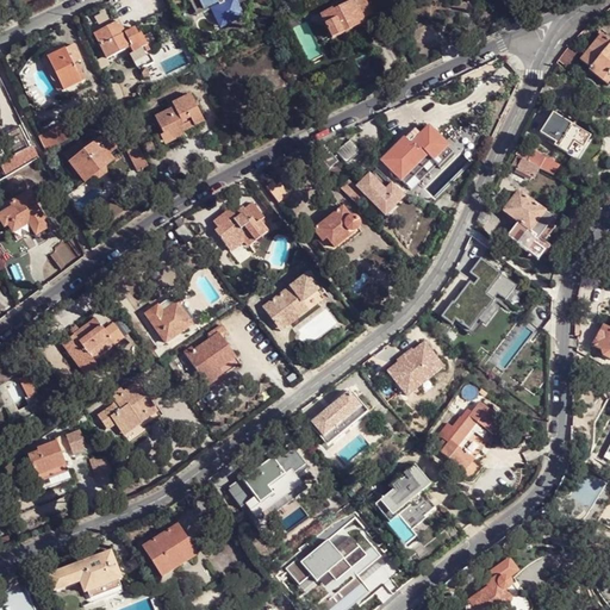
[(187,0),(195,18),(203,13),(195,0),(187,0)]
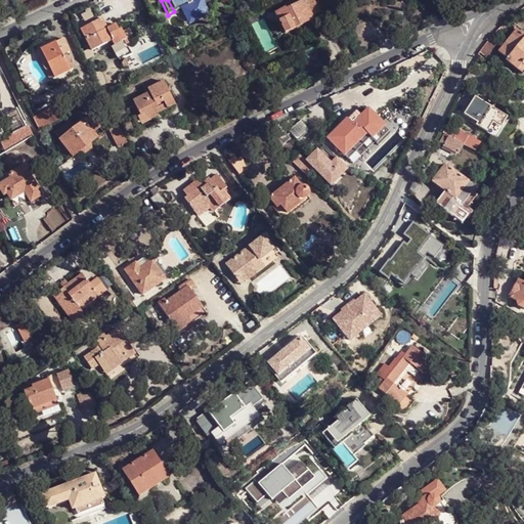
[(206,6),(219,0),(168,0),(174,11),(180,9),(185,22),(208,10),(206,6)]
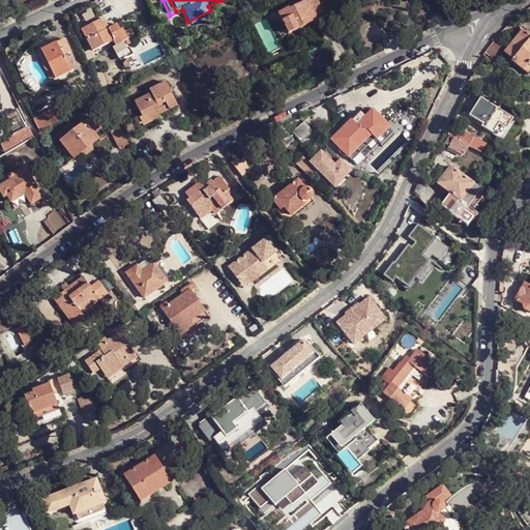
[(305,0),(306,2),(289,10),(288,8),(278,13),(283,22),(288,34),(318,20),(317,16),(324,11),(318,0),(305,0)]
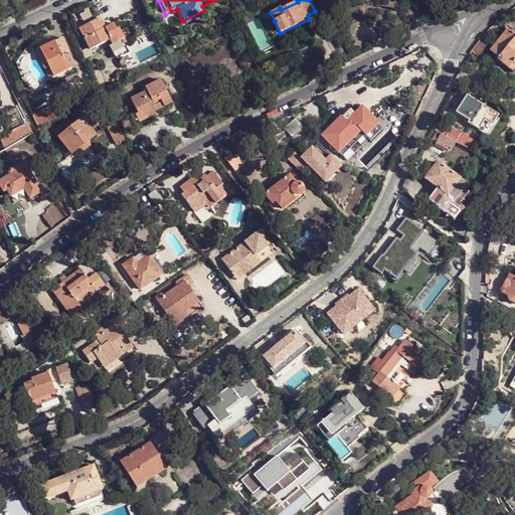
[(206,14),(204,10),(182,21),(185,25),(206,14)]
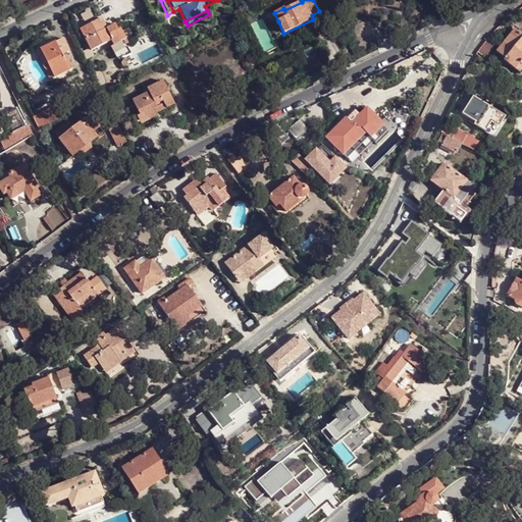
[(114,45),(121,41),(124,39),(119,30),(115,32),(112,24),(107,28),(102,17),(82,29),(92,50),(111,40),(114,45)]
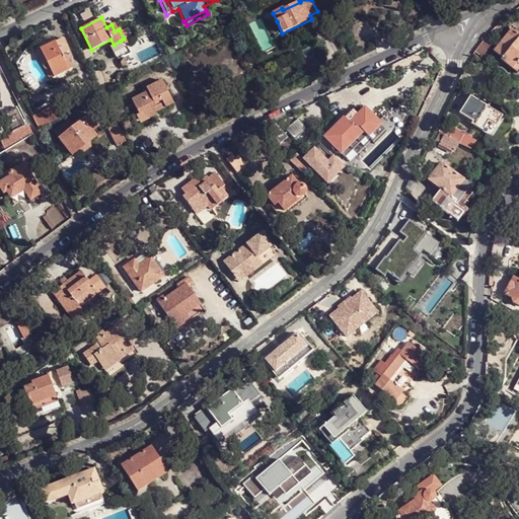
[(277,35),(282,33),(277,21),(270,24),(277,35)]
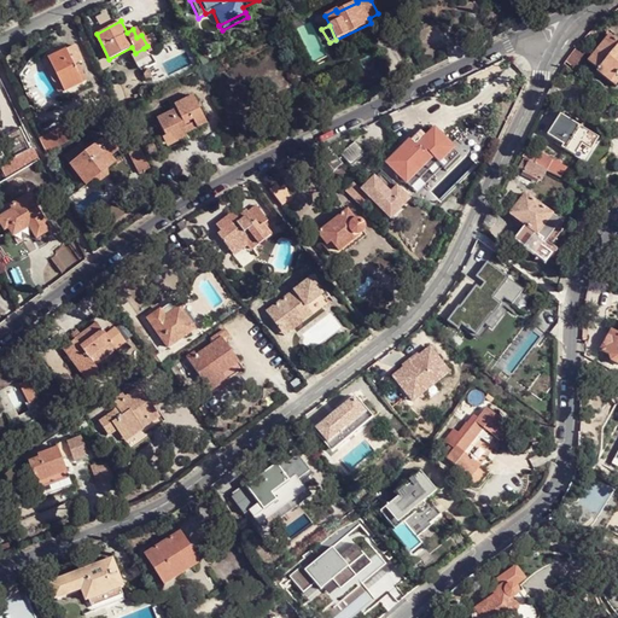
[(611,82),(617,71),(617,40),(610,34),(589,62),(599,69),(595,73),(610,83),(611,82)]
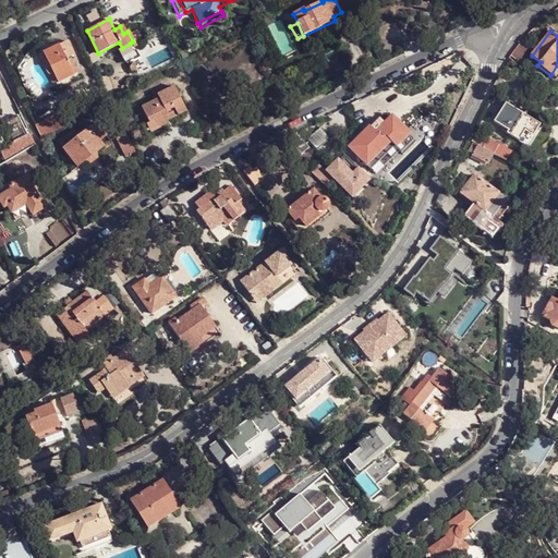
[(522,40),(511,55),(519,61),(531,46),(522,40)]
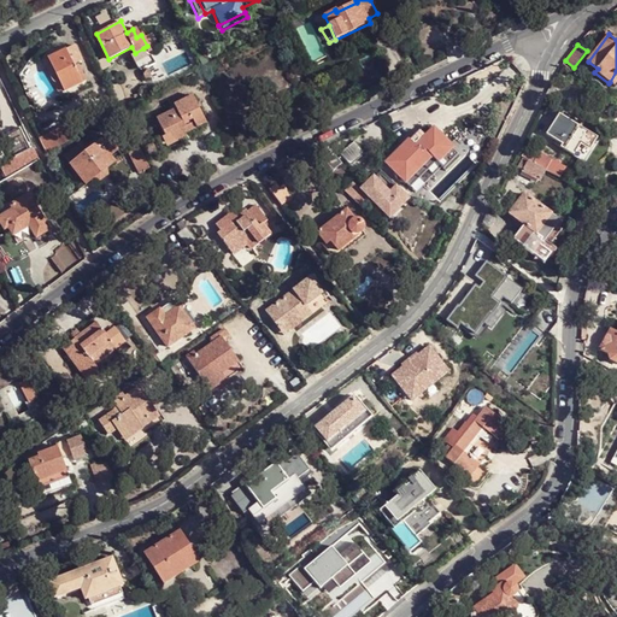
[(53,66),(48,70),(52,78),(54,83),(56,83),(57,83),(58,83),(60,82),(65,90),(87,80),(80,64),(75,66),(74,64),(83,60),(75,46),(50,58),(53,66)]
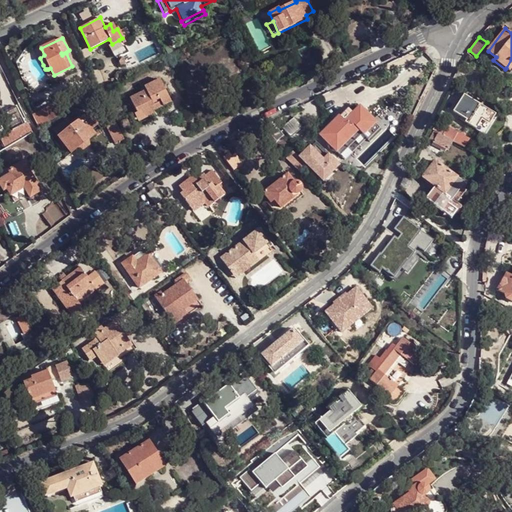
[(126,52),(119,40),(112,44),(108,46),(115,58),(126,52)]
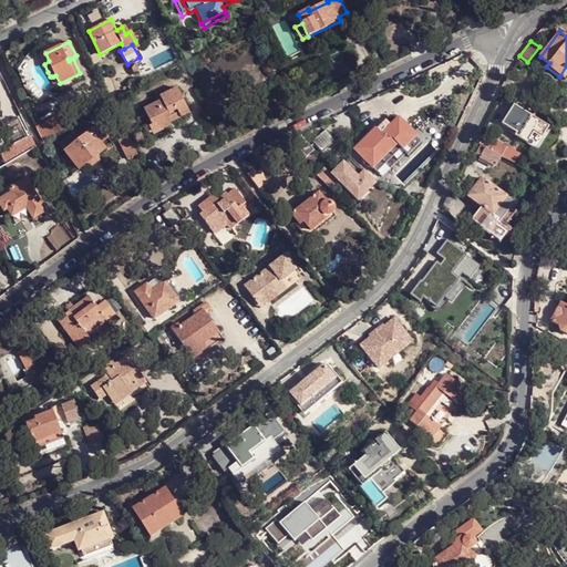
[(40,55),(44,64),(49,61),(45,53),(40,55)]
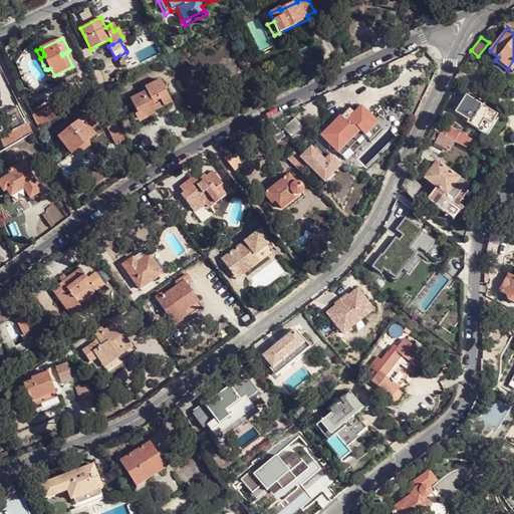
[(33,75),(27,63),(21,65),(27,81),(29,79),(33,75)]
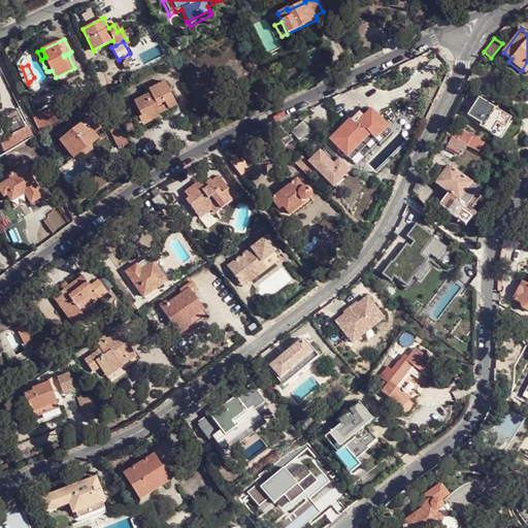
[(51,80),(56,77),(52,70),(50,71),(48,71),(47,71),(46,71),(51,80)]
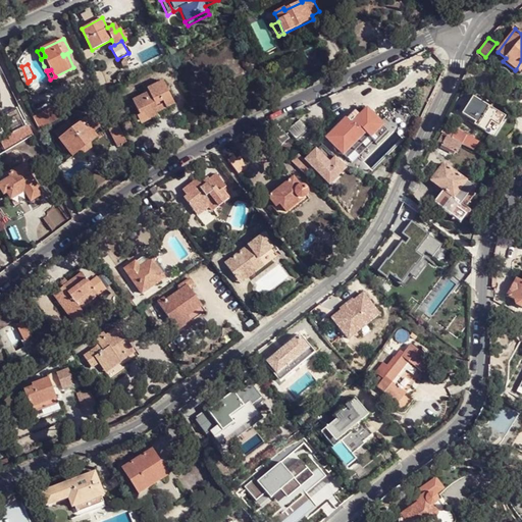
[(163,80),(147,88),(149,92),(146,94),(145,94),(133,100),(141,115),(153,110),(157,107),(160,112),(175,104),(163,80)]
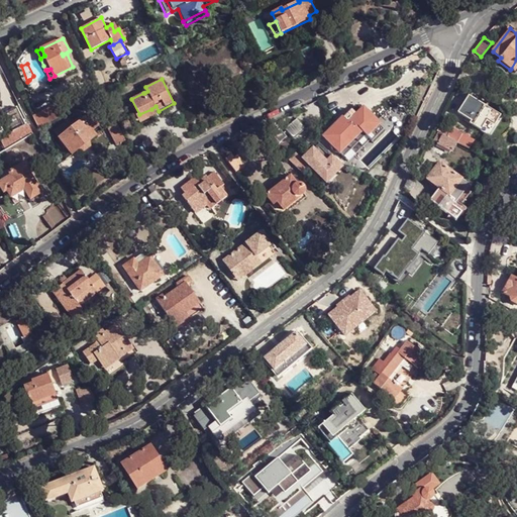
[(495,124),(501,116),(469,96),(458,112),(471,120),(474,122),(472,125),(481,131),(488,120),(495,124)]
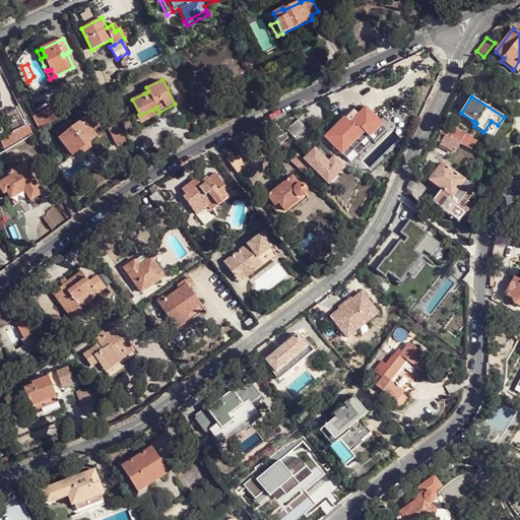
[(54,121),(65,115),(59,104),(48,111),(54,121)]
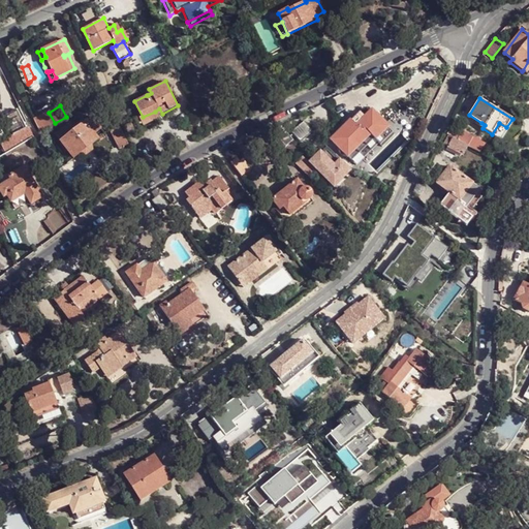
[(0,137),(0,143),(5,153),(34,136),(29,127),(27,128),(18,110),(0,118),(0,125),(4,133),(1,135),(0,137)]
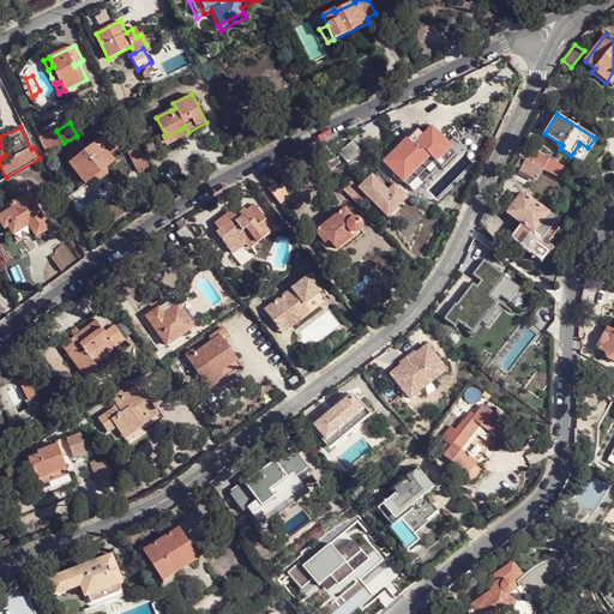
[(462,155),(452,146),(434,127),(427,134),(416,144),(413,140),(403,150),(401,148),(390,157),(392,160),(389,162),(409,184),(435,158),(441,163),(446,169),(462,155)]
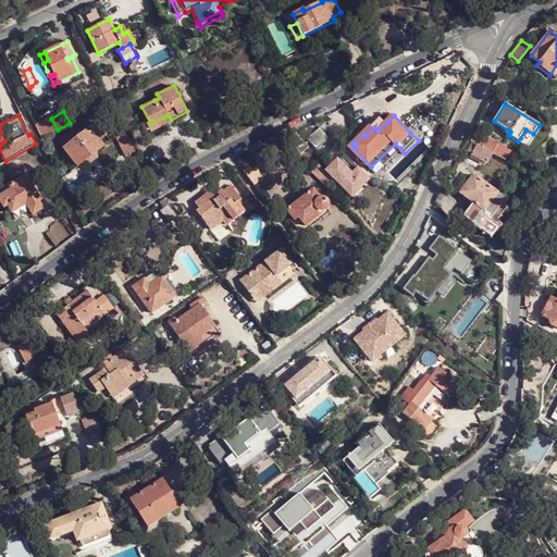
[(382,116),(363,134),(366,136),(374,127),(378,131),(387,122),(382,116)]
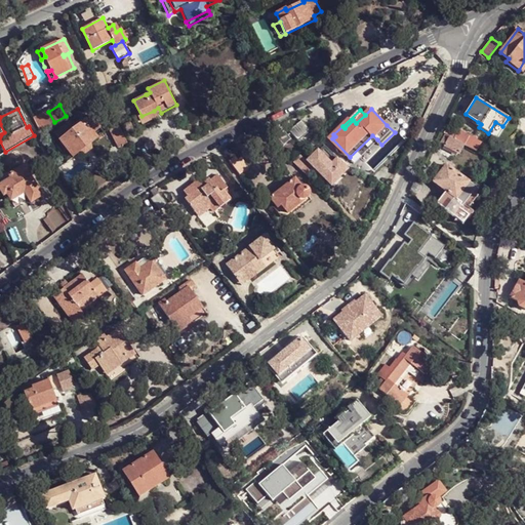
[(157,114),(154,111),(142,116),(144,120),(140,122),(143,125),(158,117),(157,114)]
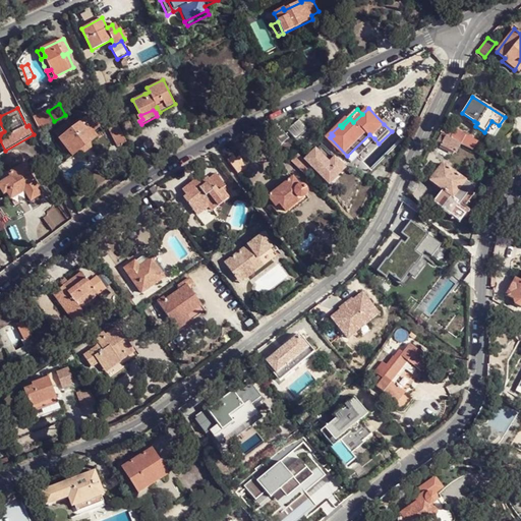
[(48,111),(34,118),(40,130),(54,121),(48,111)]
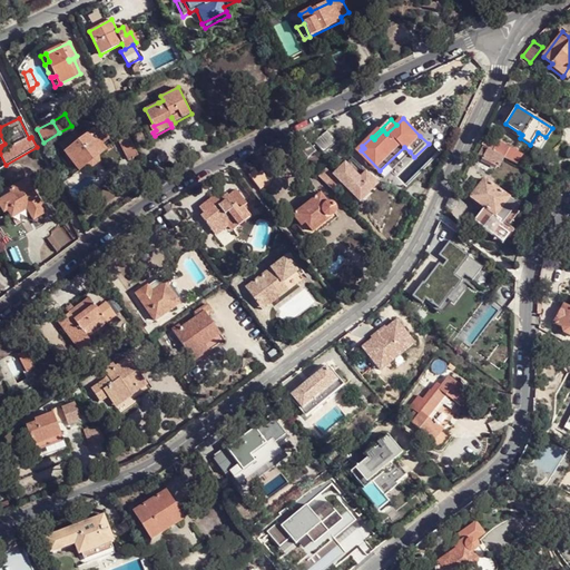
[(80,138),(65,151),(64,151),(66,154),(76,166),(78,170),(87,164),(92,166),(99,161),(98,155),(110,146),(96,127),(80,138)]
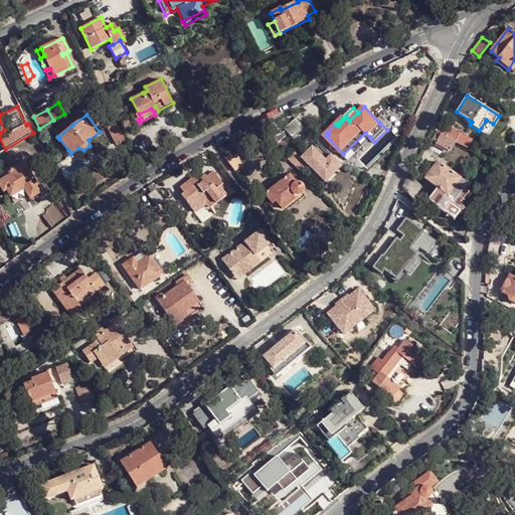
[(298,118),(286,129),(294,139),(307,128),(298,118)]
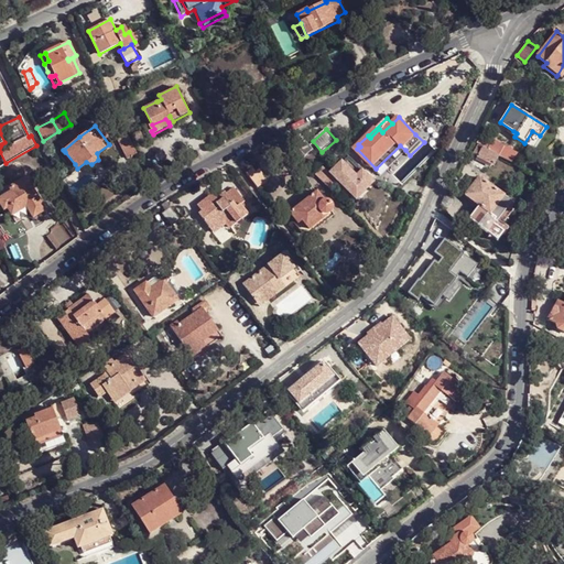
[(58,142),(64,150),(79,137),(74,130),(58,142)]
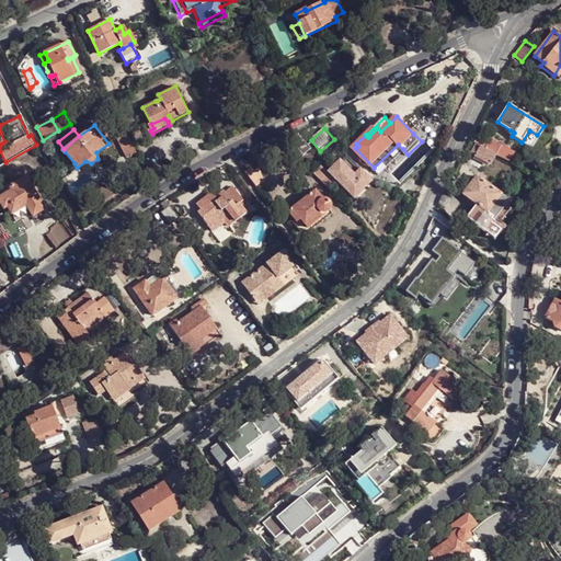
[(539,137),(537,135),(529,130),(522,142),(533,148),(539,137)]
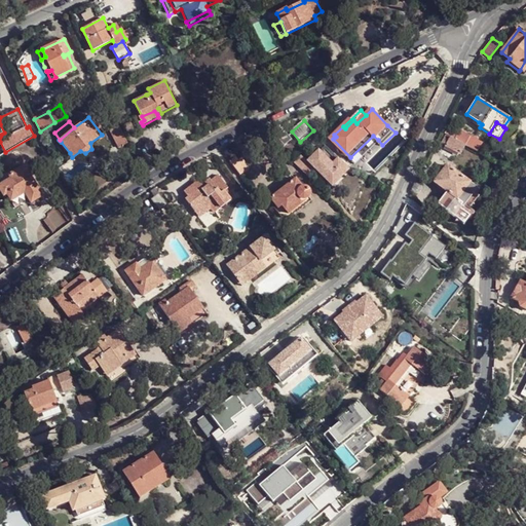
[(447,136),(457,141),(462,132),(450,124),(445,135),(447,136)]
